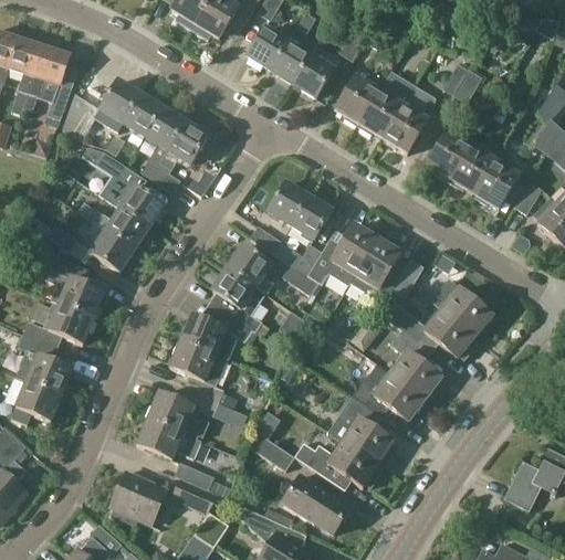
[(175,0),(173,4),(169,10),(194,25),(208,0),(175,0)]
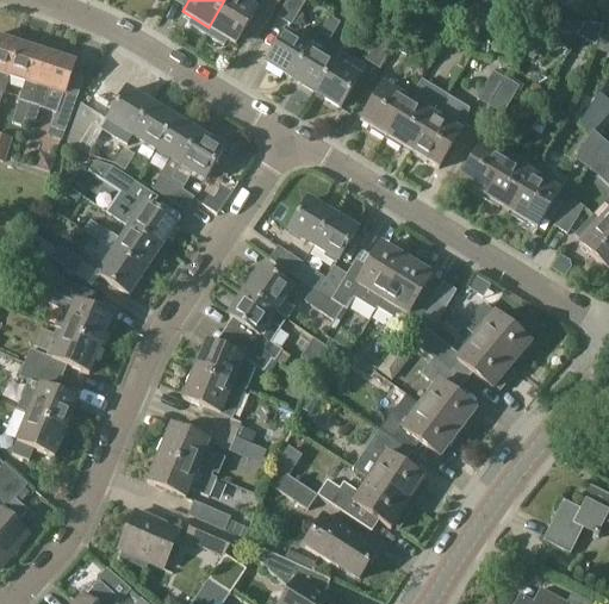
[(224,0),(209,27),(236,43),(241,36),(253,16),(265,24),(278,0),(261,0),(258,6),(247,0),(224,0)]
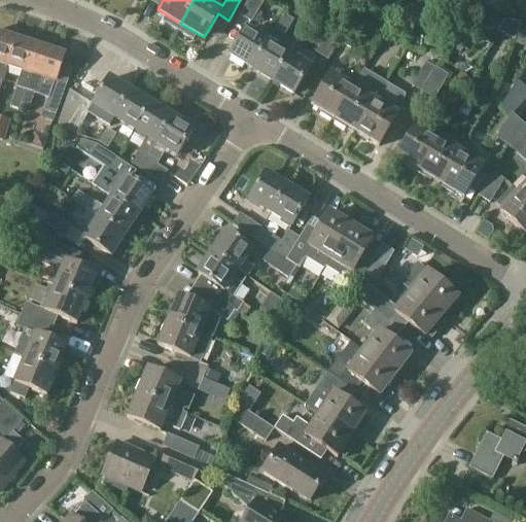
[(246,0),(240,11),(243,12),(252,19),(264,0),(246,0)]
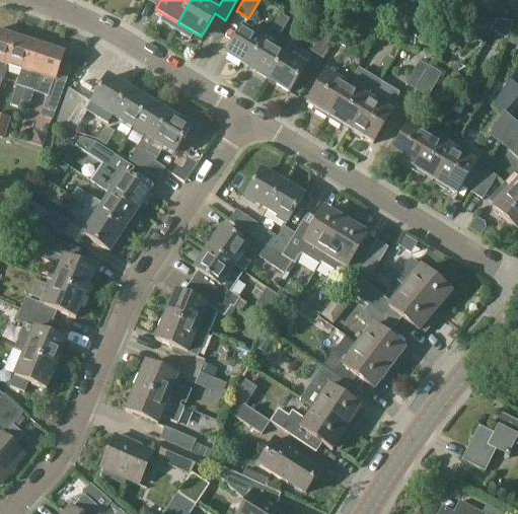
[(397,3),(395,15),(415,17),(417,4),(415,4),(397,3)]
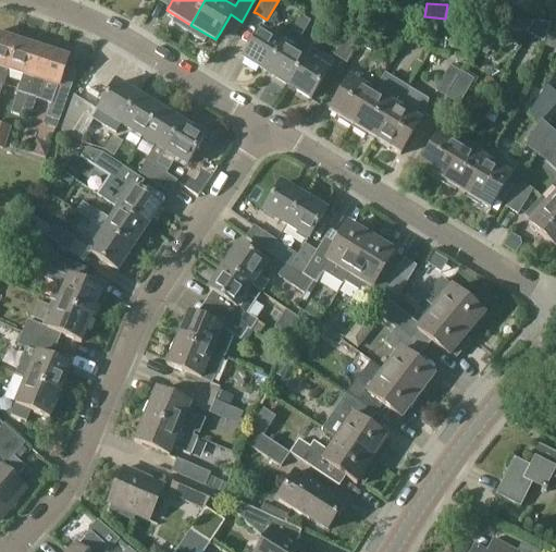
[(311,17),(304,13),(301,11),(293,26),(303,32),(311,17)]
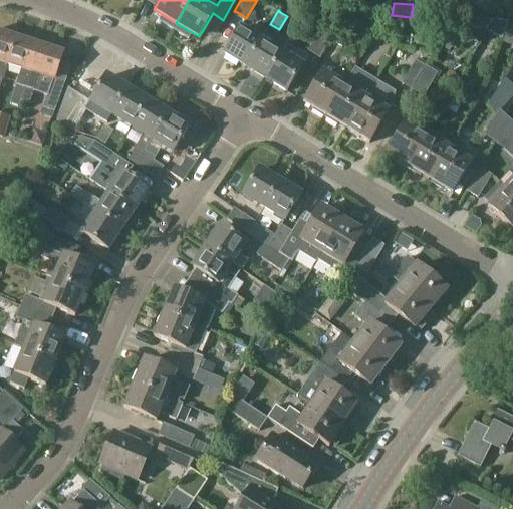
[(473,12),(473,24),(488,25),(492,16),(494,13),(473,12)]
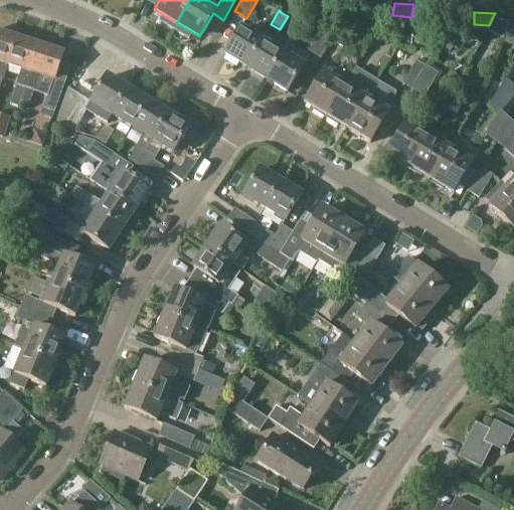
[(505,29),(505,31),(513,34),(513,20),(509,18),(509,20),(505,29)]
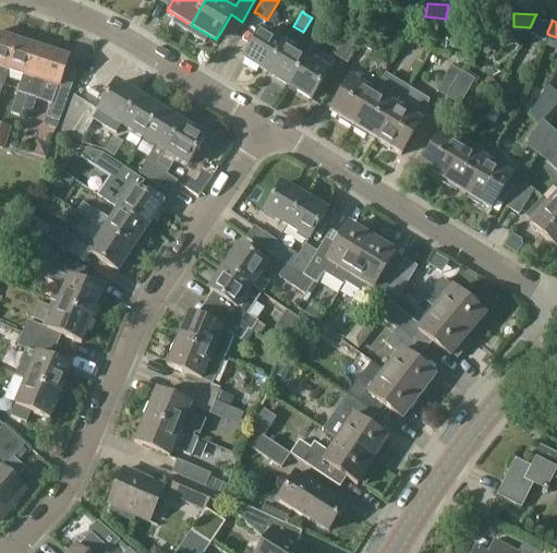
[(350,27),(349,29),(335,51),(348,60),(360,40),(362,35),(350,27)]
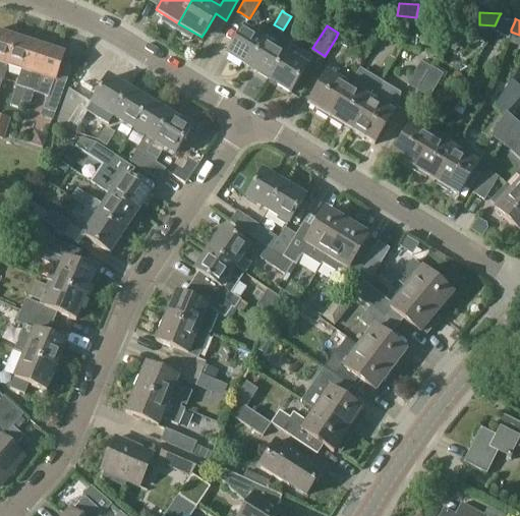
[(250,66),(267,41),(245,27),(230,53),(250,66)]
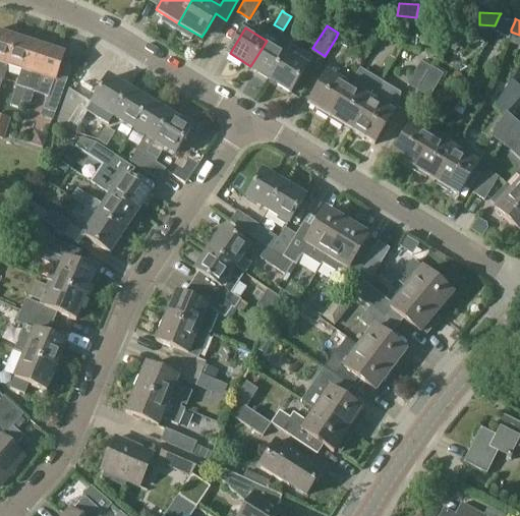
[(8,63),(16,36),(0,31),(0,76),(3,78),(8,63)]
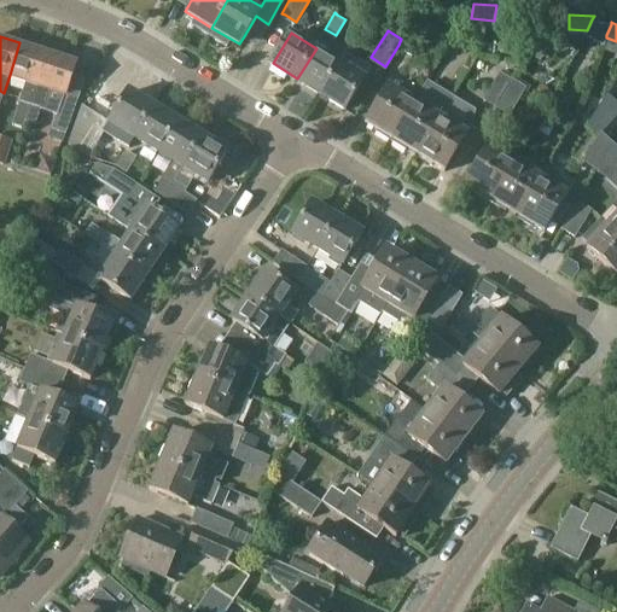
[(10,75),(25,80),(19,98),(12,121),(9,133),(19,137),(23,124),(25,117),(25,118),(48,52),(19,42),(10,75)]
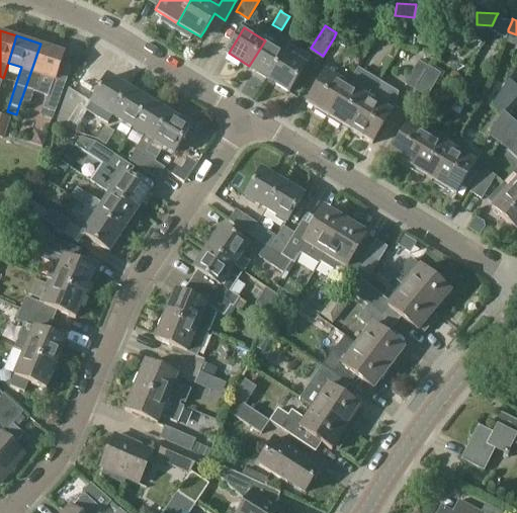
[(265,40),(249,66),(269,79),(285,53),(265,40)]
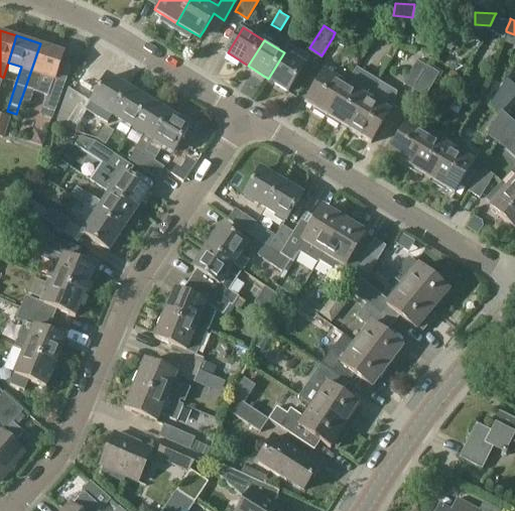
[(63,51),(40,43),(21,99),(29,101),(34,88),(38,85),(41,74),(55,78),(63,51)]
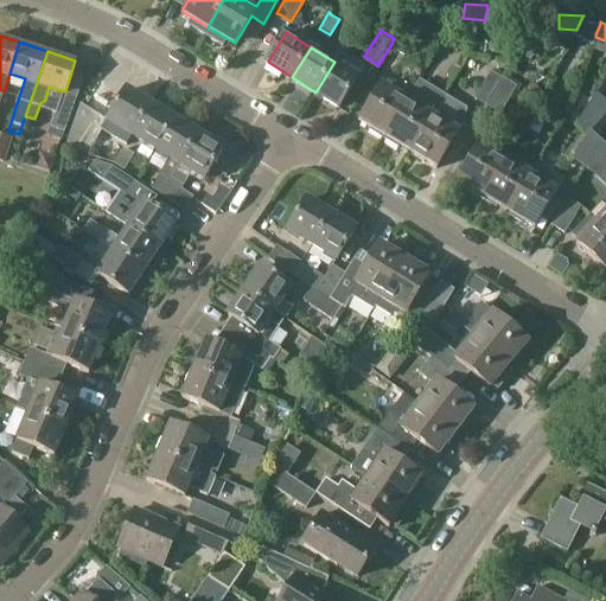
[(335,62),(316,93),(340,107),(358,77),(335,62)]
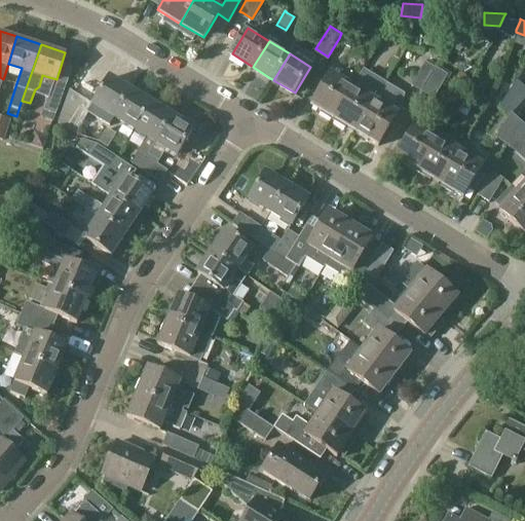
[(424,89),(439,66),(425,58),(411,82),(424,89)]
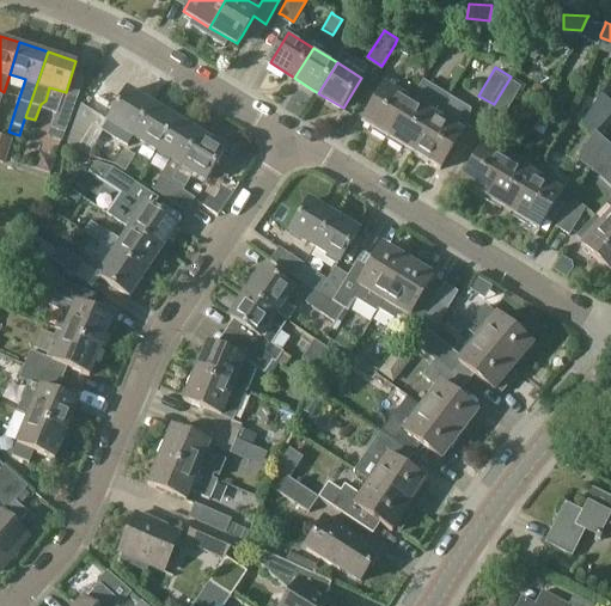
[(416,90),(389,135),(415,151),(443,105),(450,93),(425,77),(416,90)]
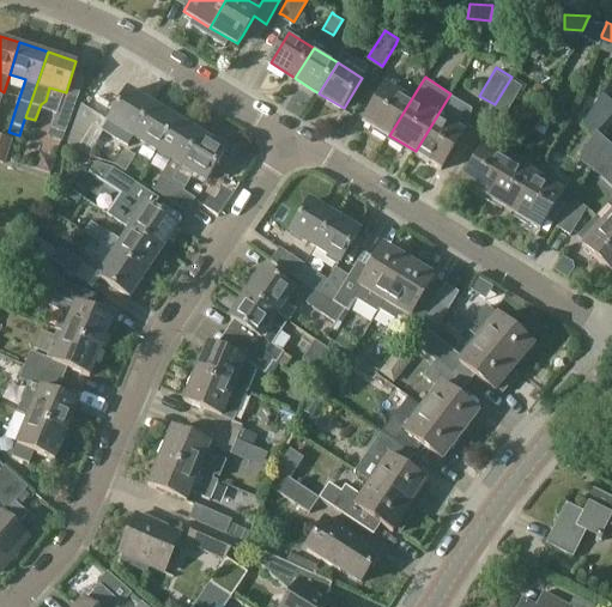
[(511,77),(495,104),(506,111),(522,83),(511,77)]
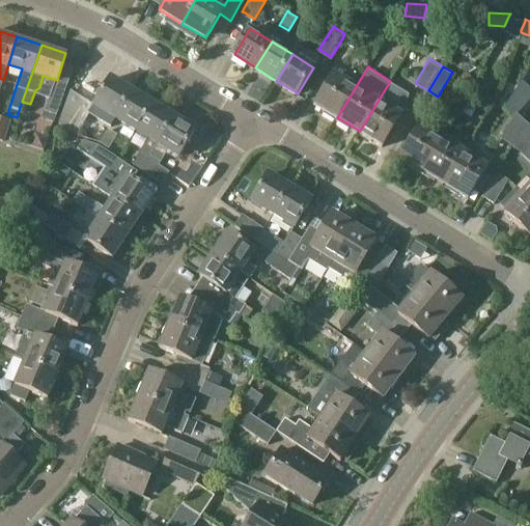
[(349,70),(343,78),(333,73),(314,104),(337,117),(361,78),(349,70)]
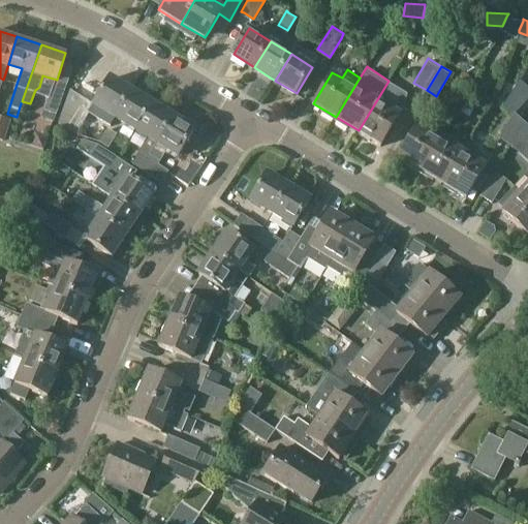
[(477,73),(465,94),(482,103),(487,94),(484,92),(491,82),(477,73)]
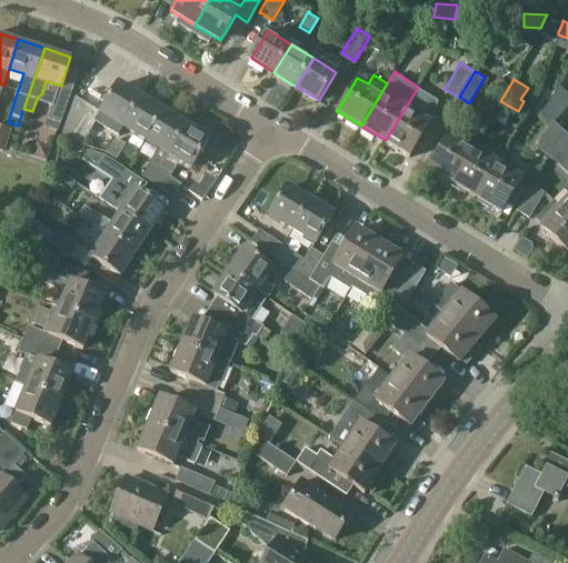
[(125,126),(142,98),(118,83),(101,111),(125,126)]
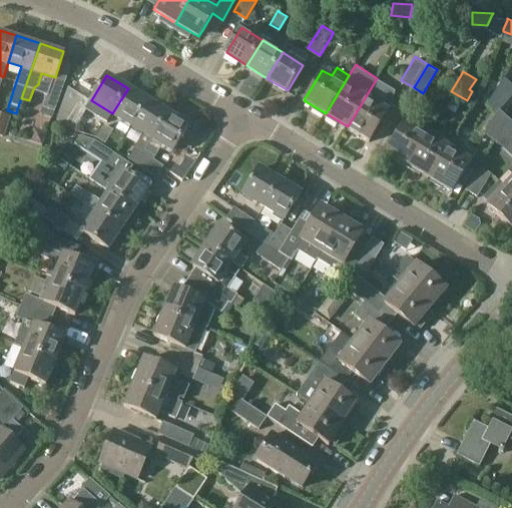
[(371,88),(348,126),(370,140),(388,109),(392,102),(395,89),(377,78),(371,88)]
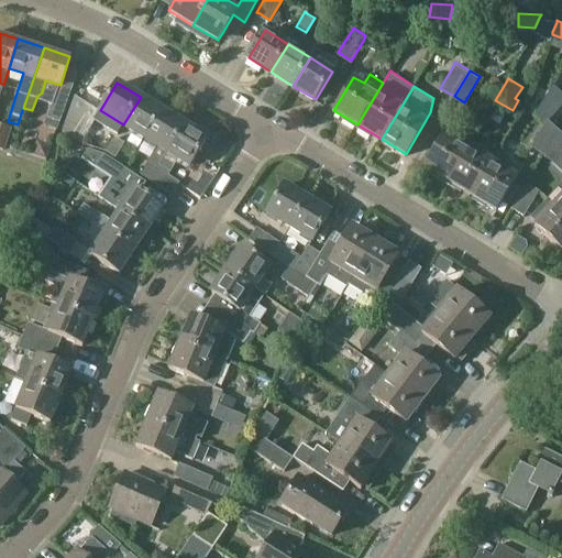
[(68,95),(57,90),(56,90),(47,115),(59,119),(68,95)]
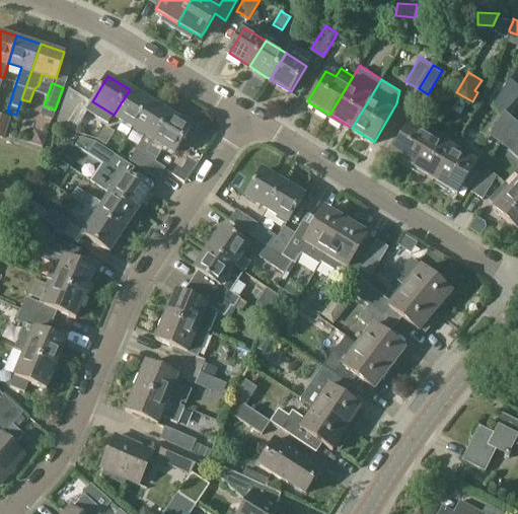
[(92,99),(91,99),(69,85),(58,119),(74,129),(92,99)]
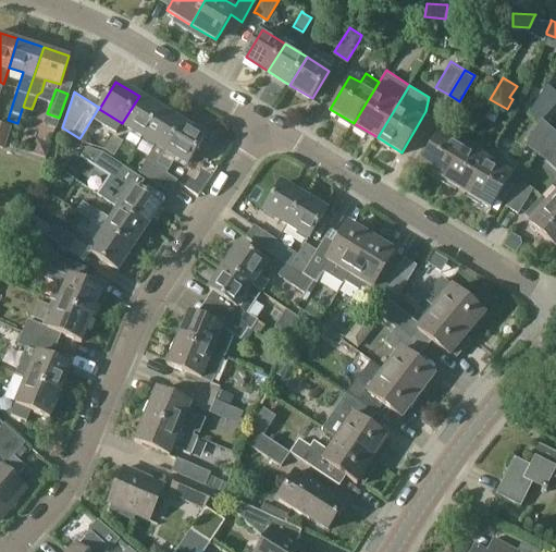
[(139,96),(122,123),(143,136),(160,109),(139,96)]
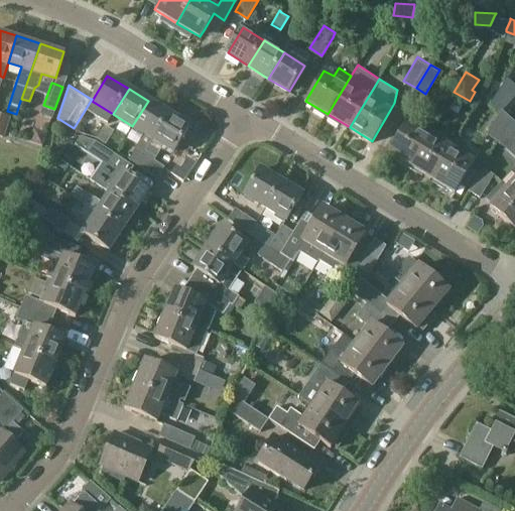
[(148,101),(132,126),(143,133),(136,145),(144,151),(152,138),(168,113),(148,101)]
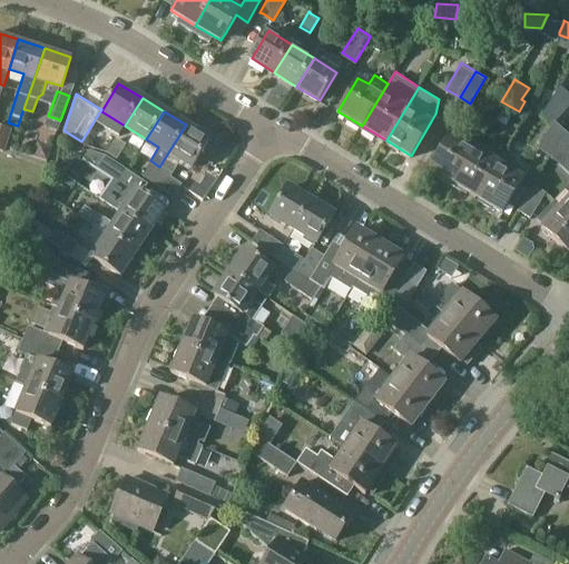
[(559,144),(567,130),(553,118),(537,146),(551,155),(559,144)]
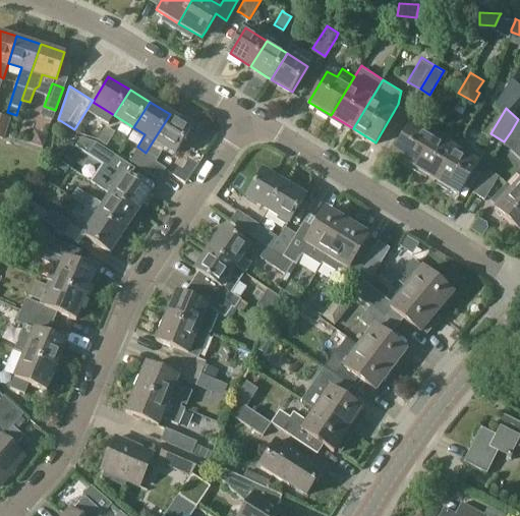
[(170,114),(154,139),(146,153),(156,159),(164,146),(175,153),(190,127),(170,114)]
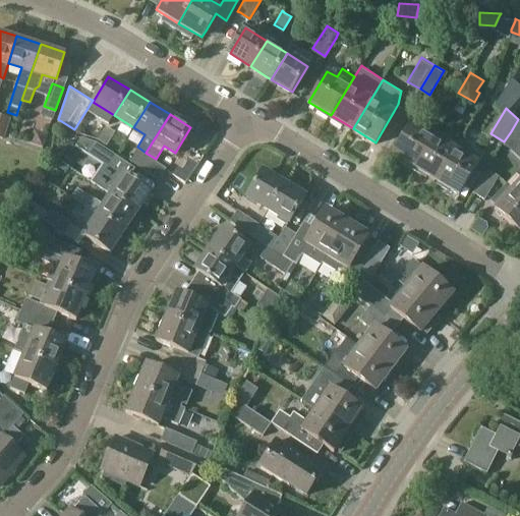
[(416,115),(412,122),(393,154),(414,167),(439,128),(416,115)]
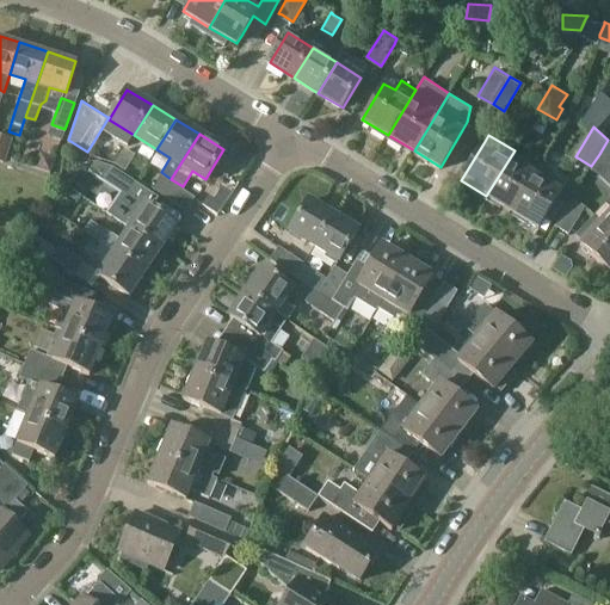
[(609,141),(608,140),(599,154),(609,164),(609,141)]
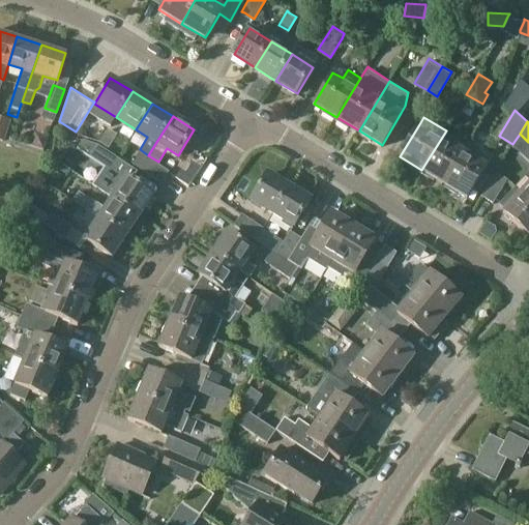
[(99,139),(101,141),(109,145),(117,132),(108,125),(99,139)]
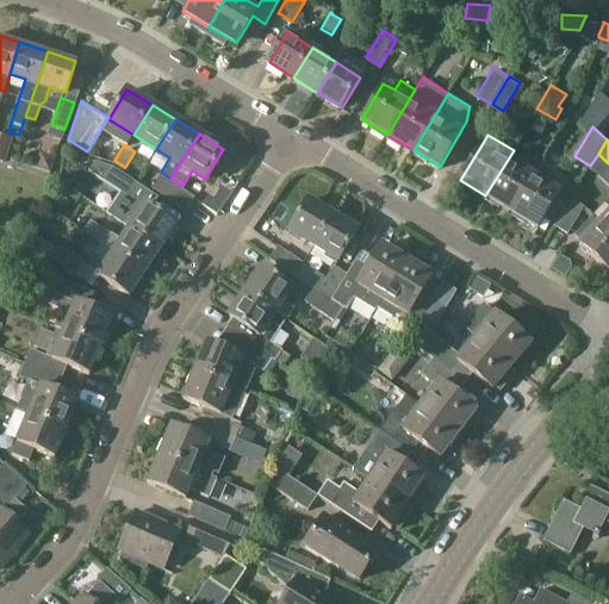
[(514,150),(485,195),(511,211),(539,166),(514,150)]
